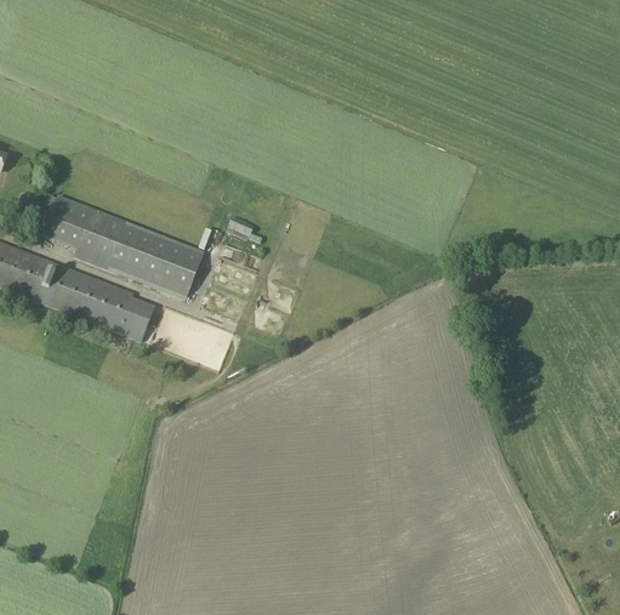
[(205,249),(58,192),(43,233),(78,246),(74,254),(186,296),(205,249)]
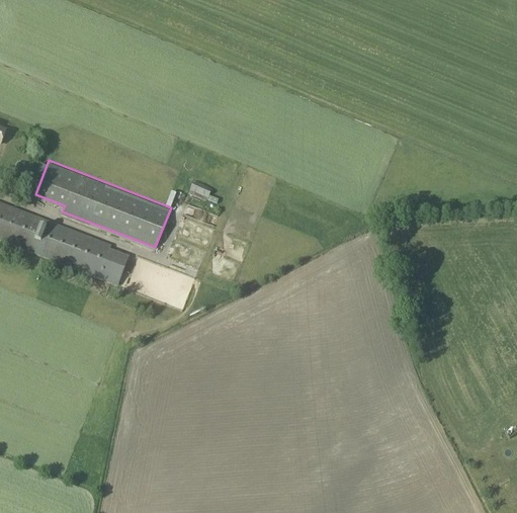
[(194,177),(189,189),(207,197),(212,185),(194,177)]
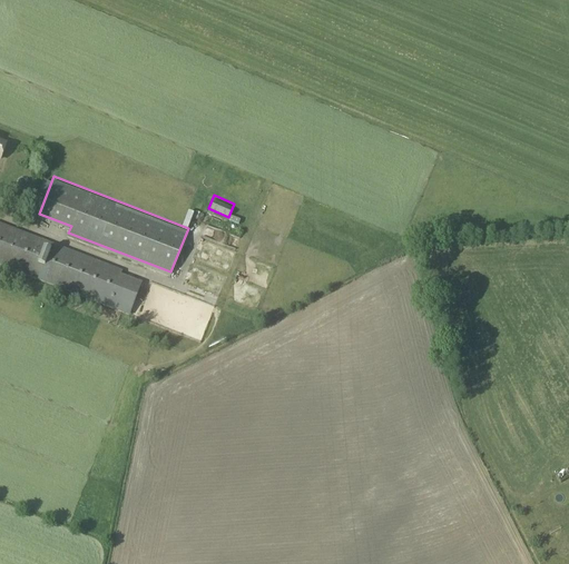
[(123,269),(124,266),(0,217),(0,259),(130,310),(144,278),(123,269)]
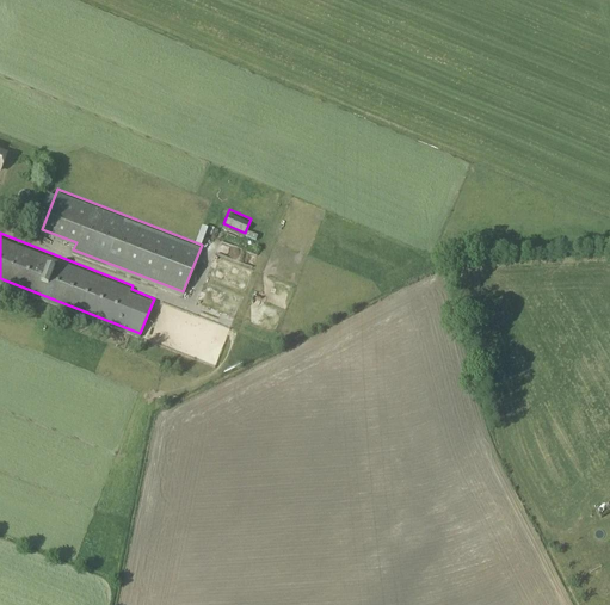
[(211,233),(209,241),(252,258),(254,249),(211,233)]
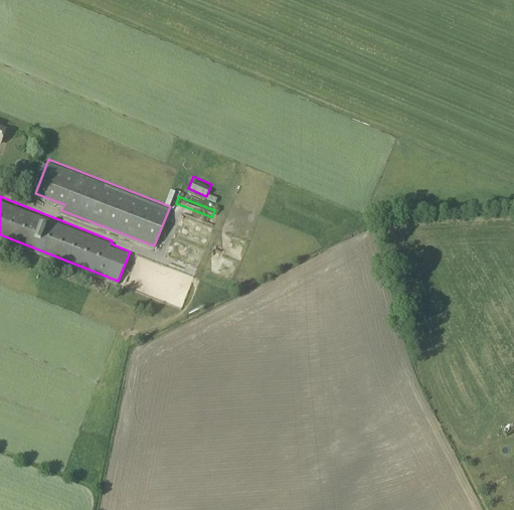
[(168,253),(166,262),(192,269),(194,260),(168,253)]
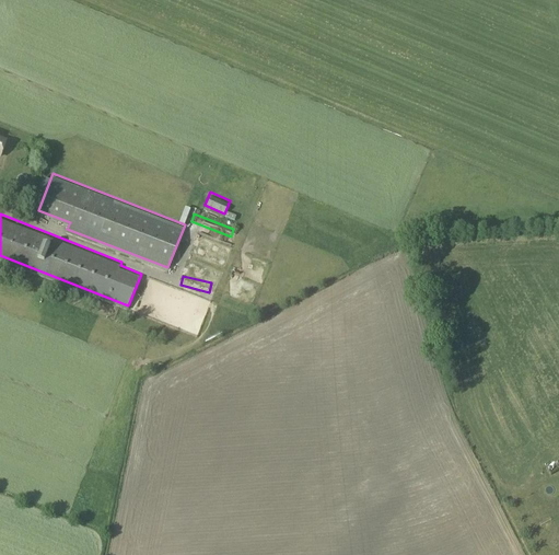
All buildings are outlined.
